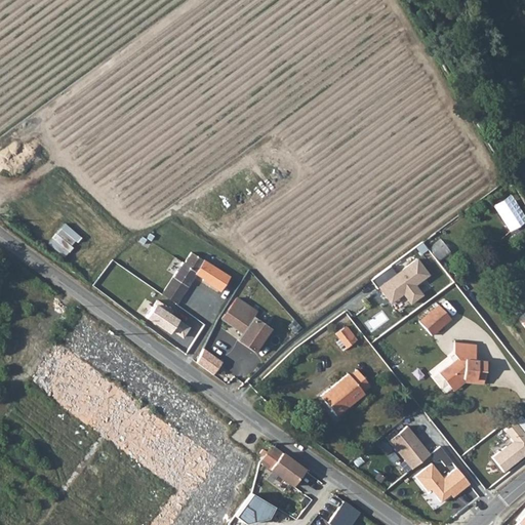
[(32,154),(9,174),(13,178),(36,158),(32,154)]
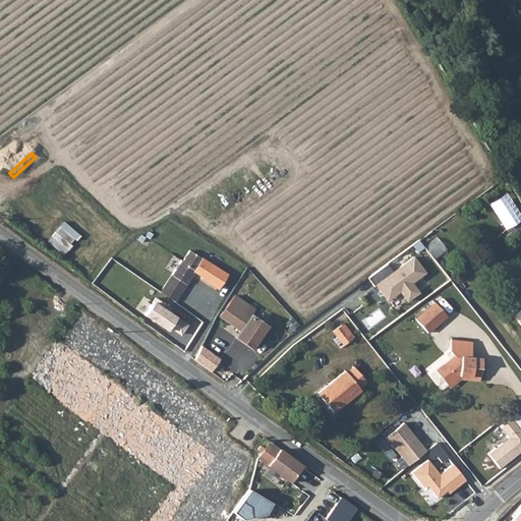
[(49,241),(66,254),(82,234),(65,221),(49,241)]
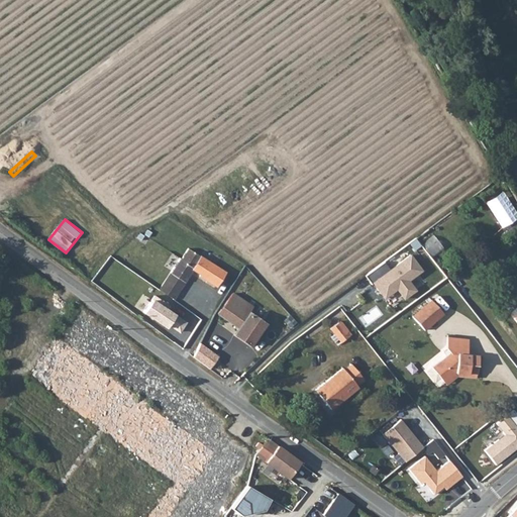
[(187,247),(171,272),(186,281),(193,270),(200,274),(201,277),(215,286),(225,271),(187,247)]
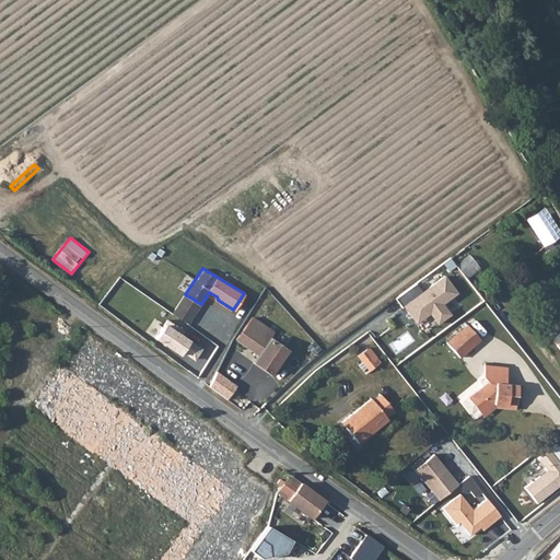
[(413,282),(394,298),(400,306),(401,305),(411,317),(418,312),(421,316),(428,311),(435,322),(448,312),(440,302),(454,291),(442,275),(420,291),(413,282)]
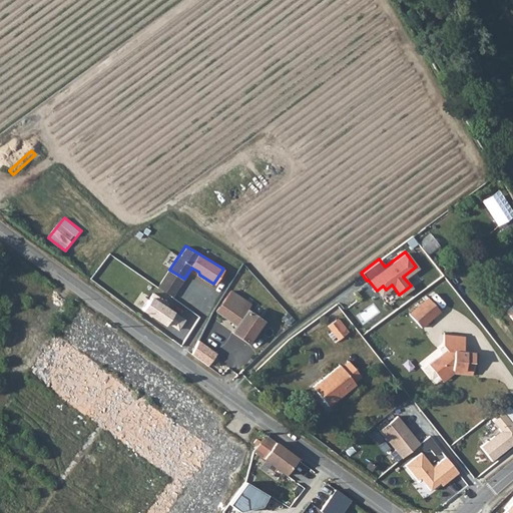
[(184,279),(169,270),(156,292),(162,296),(165,291),(173,296),(184,279)]
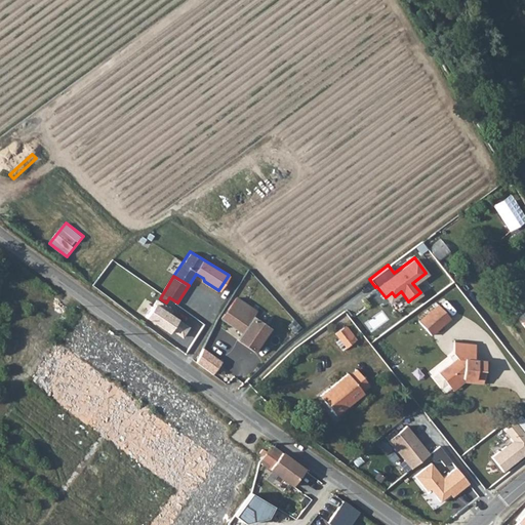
[(251,310),(234,298),(221,320),(242,333),(238,340),(255,352),(271,327),(253,317),(250,321),(246,318),(251,310)]
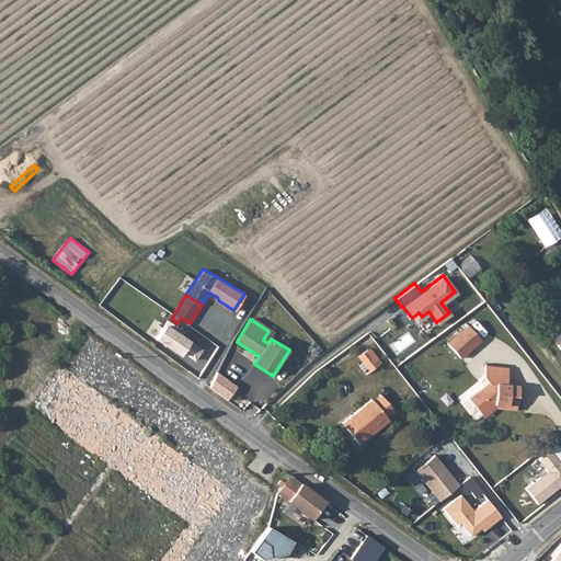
[(449,342),(462,357),(482,341),(470,325),(449,342)]
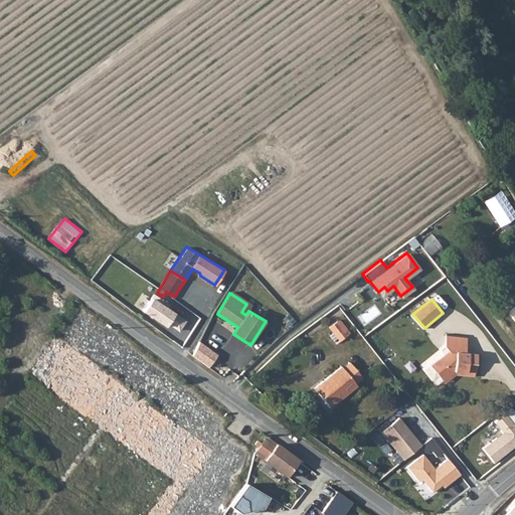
[(158,303),(145,321),(175,342),(188,324),(158,303)]
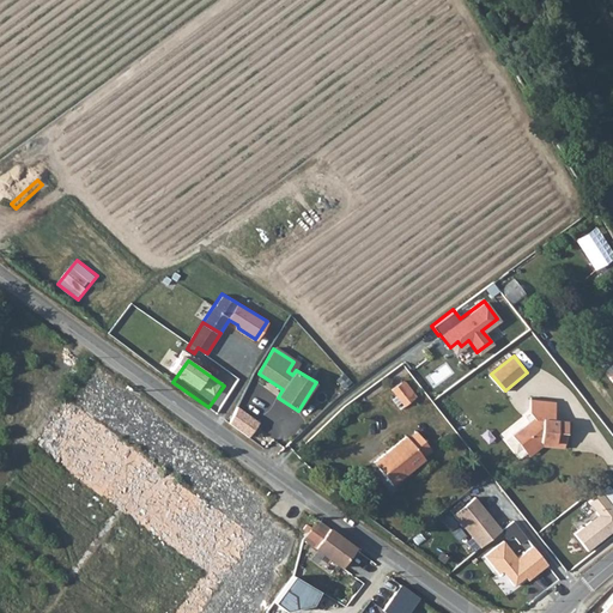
[(402,377),(399,380),(413,396),(417,394),(402,377)]
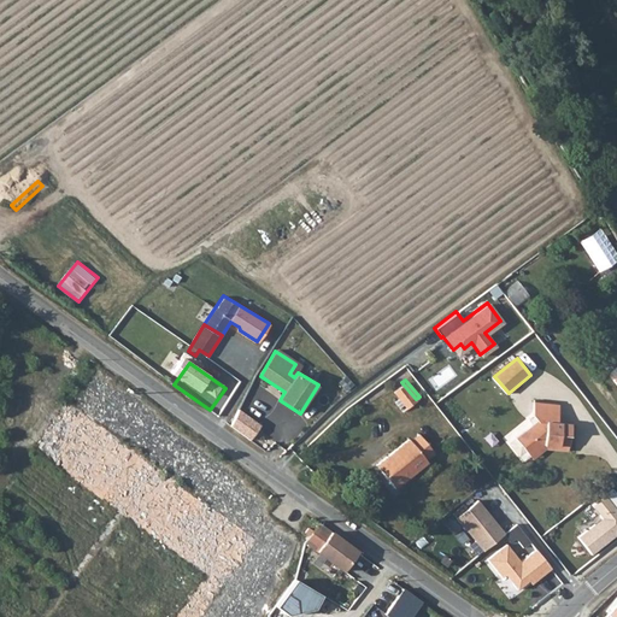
[(400,394),(409,405),(416,399),(401,382),(394,388),(400,394)]
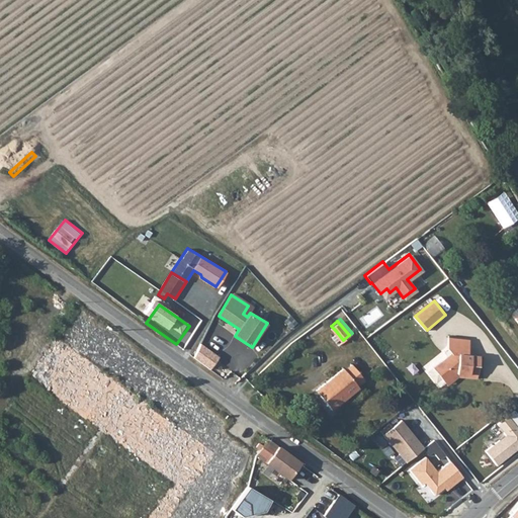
[(331,335),(338,343),(343,340),(336,331),(331,335)]
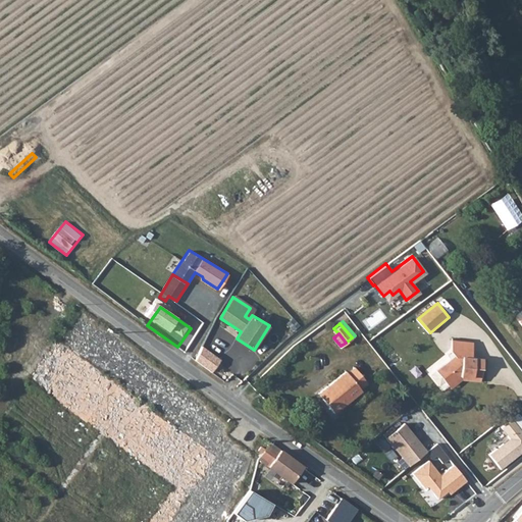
[(439,394),(446,389),(462,378),(484,377),(483,358),(470,358),(469,344),(448,344),(449,361),(427,378),(439,394)]
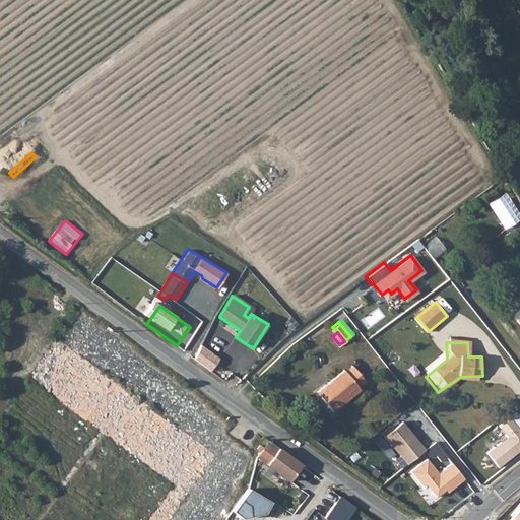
[(220,358),(201,344),(194,358),(211,370),(220,358)]
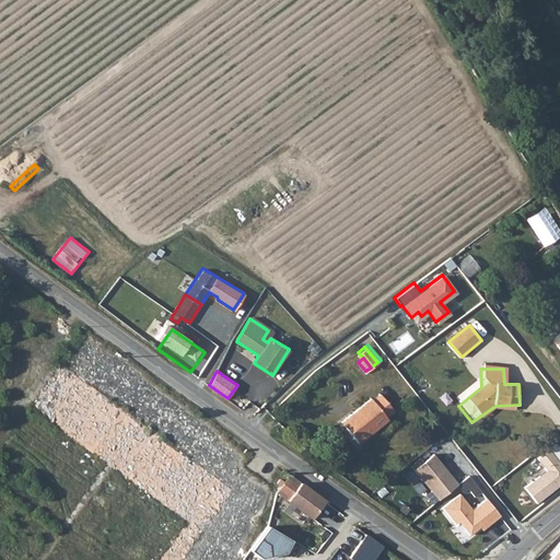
[(394,408),(381,393),(372,399),(371,397),(342,421),(359,441),(387,418),(385,416),(394,408)]
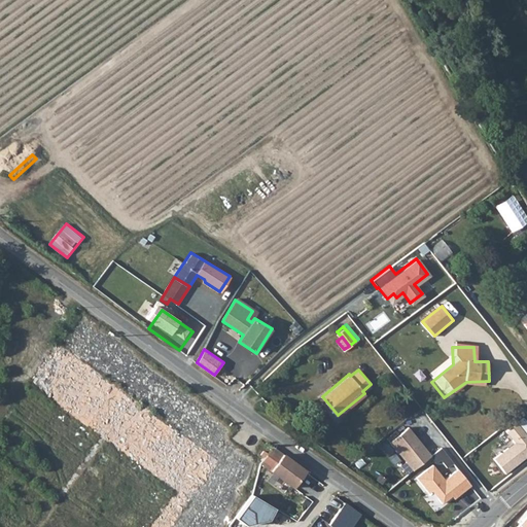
[(378,383),(384,378),(379,373),(374,377),(378,383)]
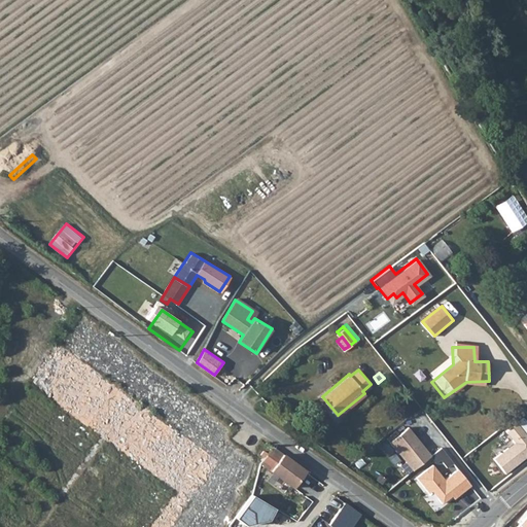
[(466,382),(450,393),(453,396),(466,387),(489,387),(489,381),(466,382)]
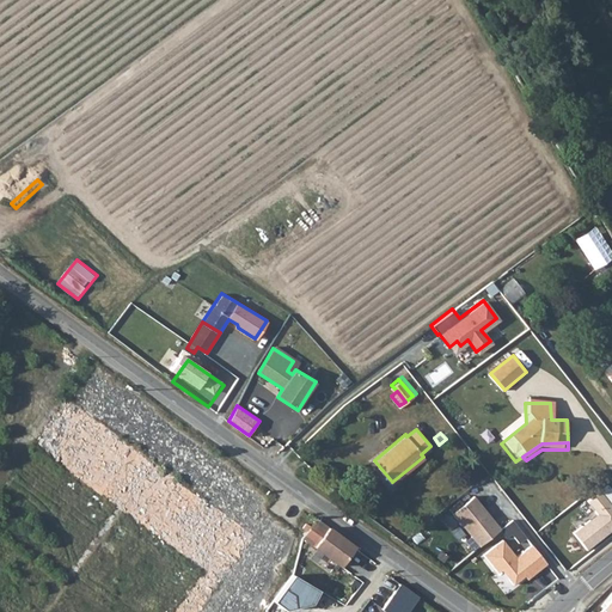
[(473,495),(452,512),(478,545),(500,527),(473,495)]
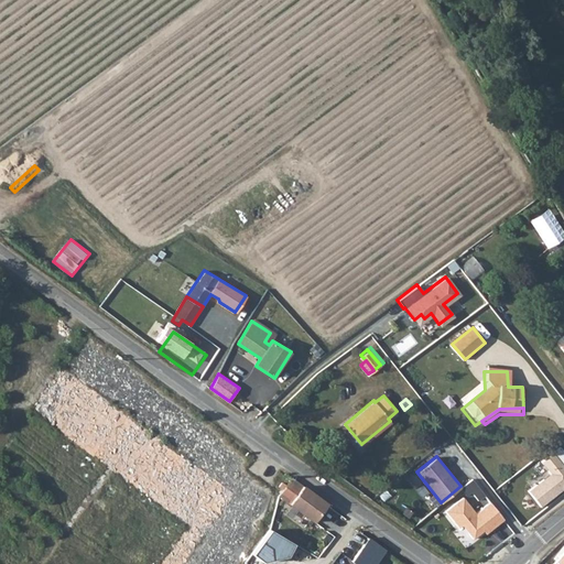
[(292,478),(283,490),(280,497),(290,505),(304,486),(292,478)]
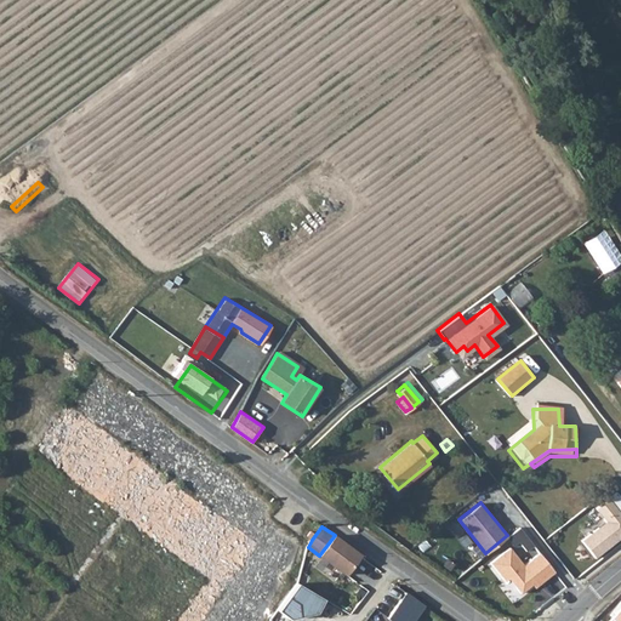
[(360,558),(362,556),(335,535),(319,556),(347,575),(360,558)]
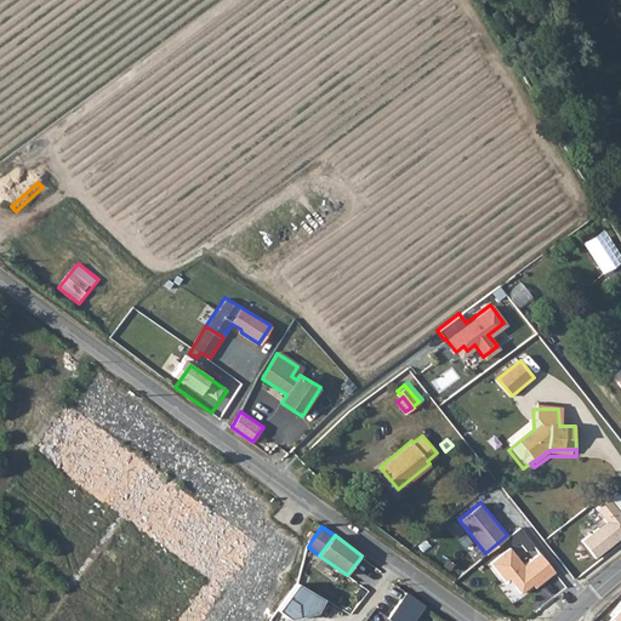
[(508,546),(490,560),(505,579),(508,576),(520,591),(535,579),(537,582),(554,570),(539,551),(523,563),(508,546)]
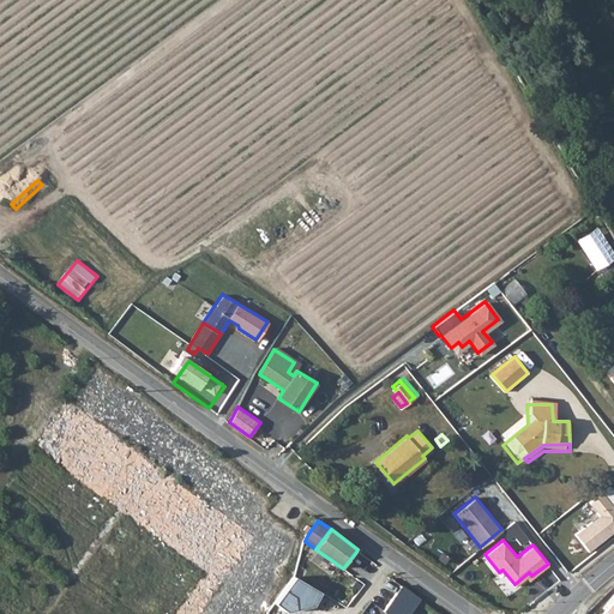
[(327,589),(343,569),(315,549),(301,567),(327,589)]
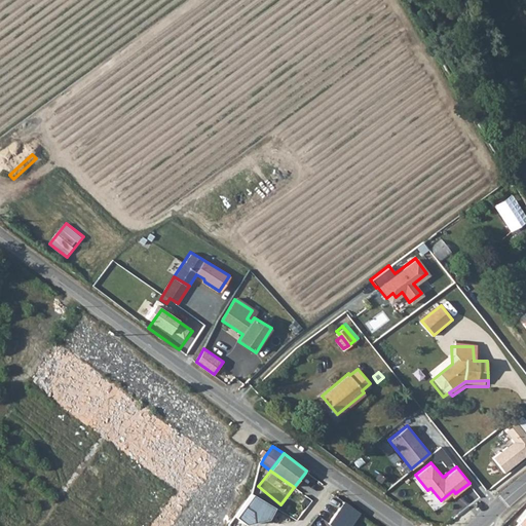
[(305,473),(294,487),(308,498),(320,483),(305,473)]
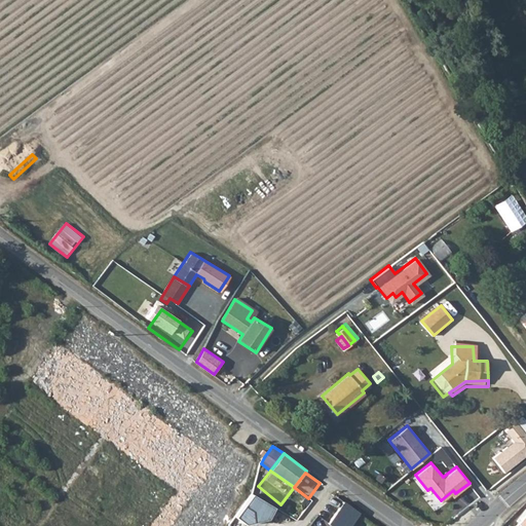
[(315,521),(311,525),(351,525),(362,512),(336,494),(317,523),(315,521)]
